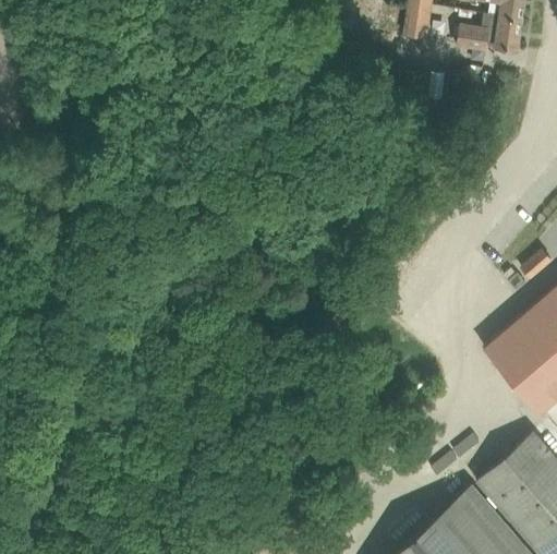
[(489,0),(492,0),(489,14),(485,14),(522,20),(525,0),(489,0)]
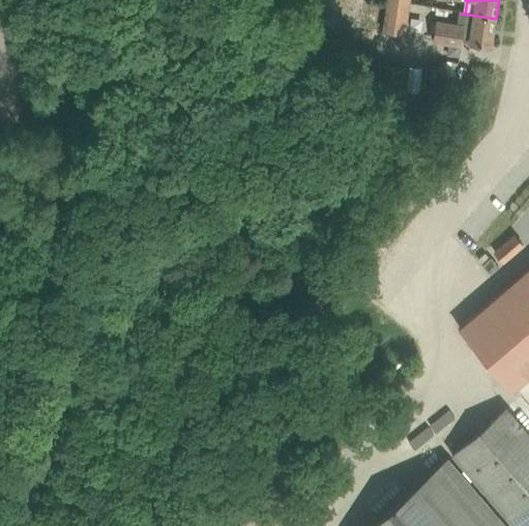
[(410,6),(389,3),(385,33),(405,36),(410,6)]
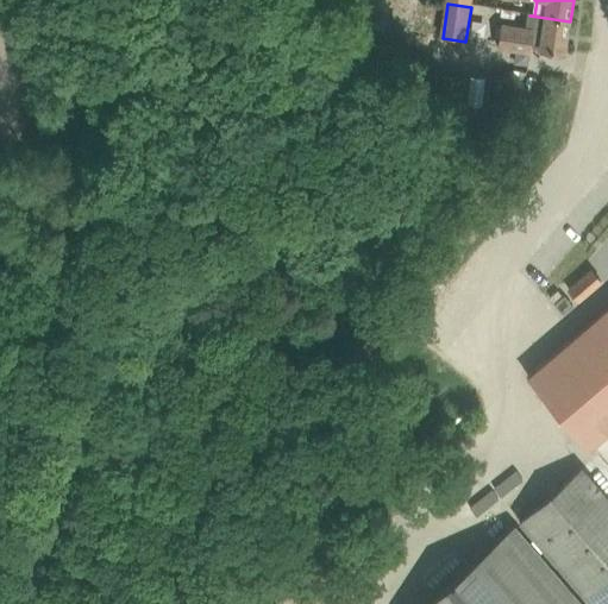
[(570,21),(530,16),(527,31),(503,27),(500,51),(534,56),(534,51),(565,56),(570,21)]
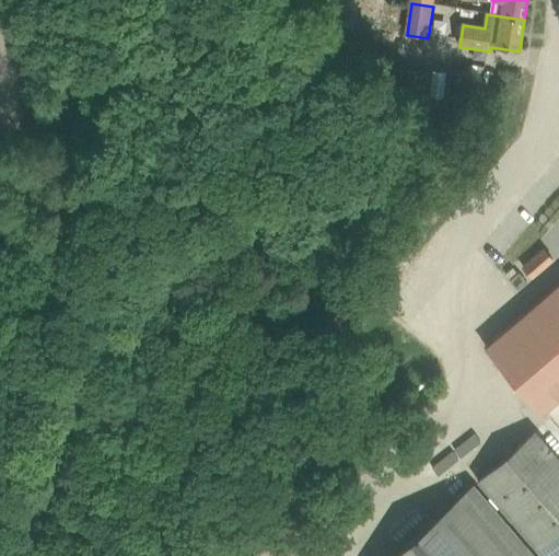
[(545,252),(524,269),(533,280),(554,262),(545,252)]
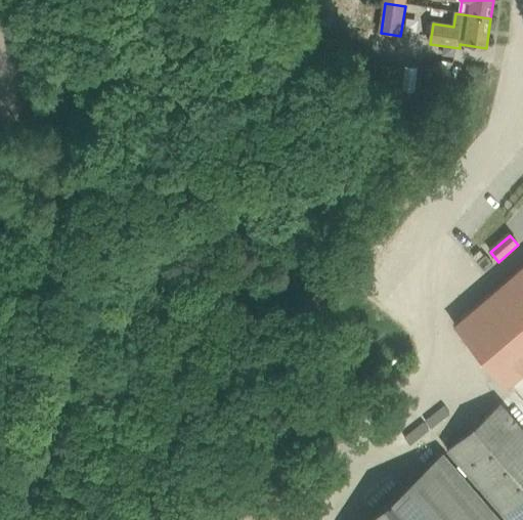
[(481,254),(474,260),(478,264),(478,265),(485,273),(494,266),(487,257),(485,258),(481,254)]
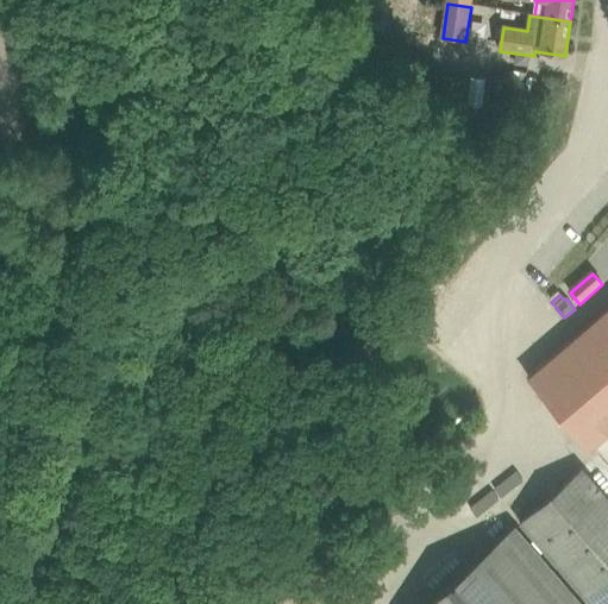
[(607,310),(528,379),(591,451),(607,436),(607,310)]
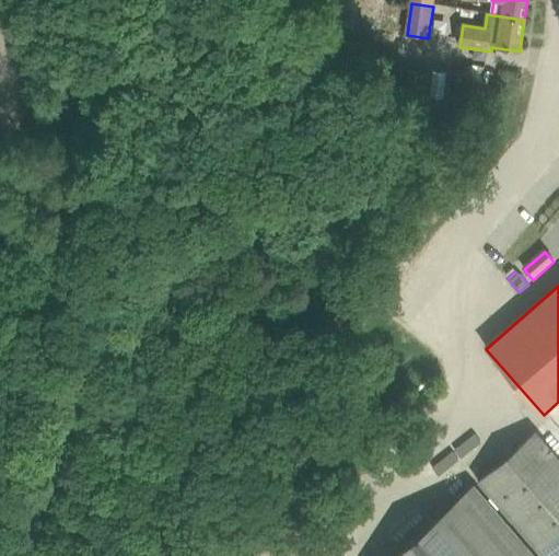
[(558,461),(536,435),(478,484),(540,555),(534,555),(489,504),(475,486),(394,555),(558,555),(558,461)]
